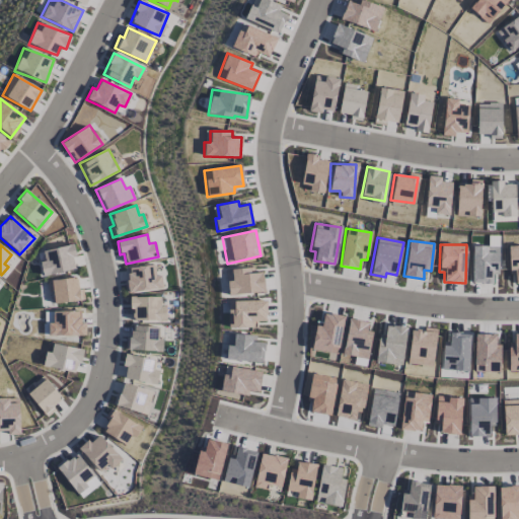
[(42,276),(76,270),(72,245),(43,250),(45,261),(40,262),(42,276)]
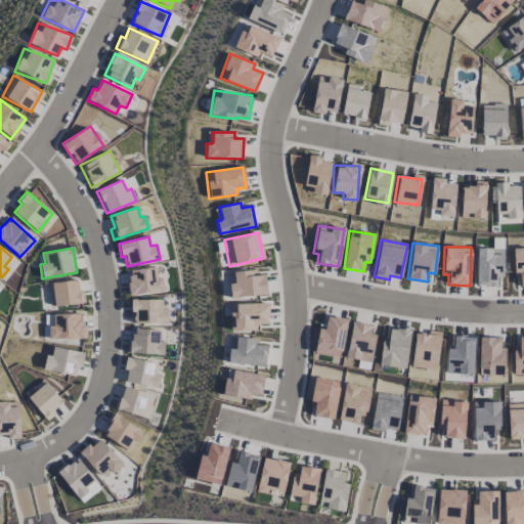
[(127,296),(164,291),(162,277),(157,278),(155,267),(128,271),(130,282),(125,284),(127,296)]
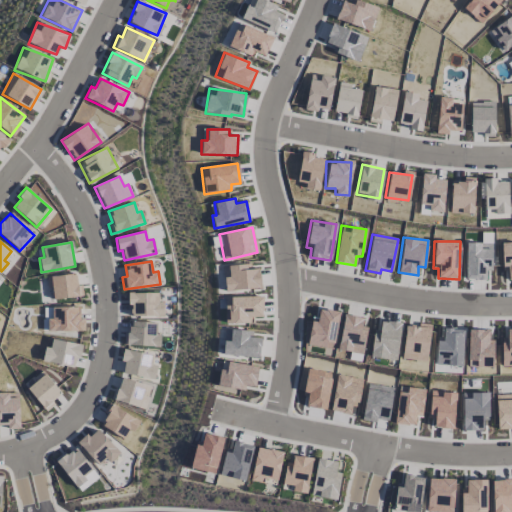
[(250,269),(249,263),(222,266),(225,291),(260,287),(258,268),(250,269)]
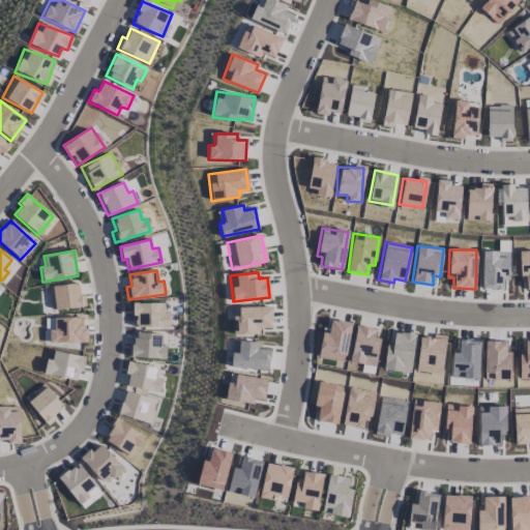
[(84,307),(84,295),(79,295),(79,285),(48,286),(49,299),(54,299),(54,310),(84,307)]
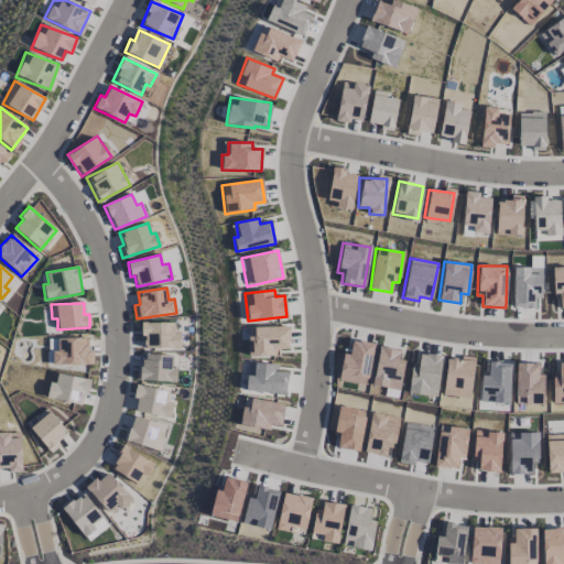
[(143,348),(180,347),(180,332),(174,333),(174,322),(142,323),(143,348)]
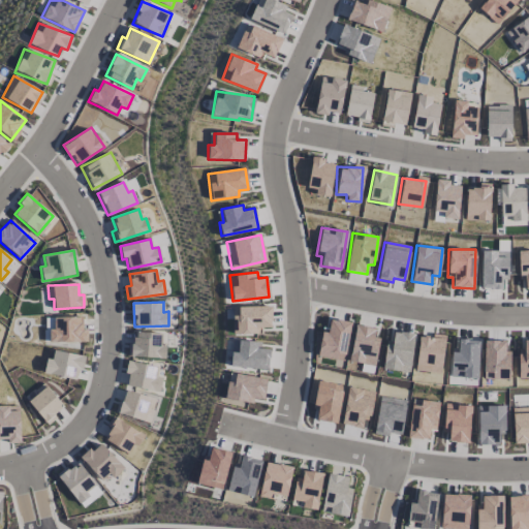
[(234,334),(260,334),(260,327),(271,327),(271,306),(232,307),(234,334)]
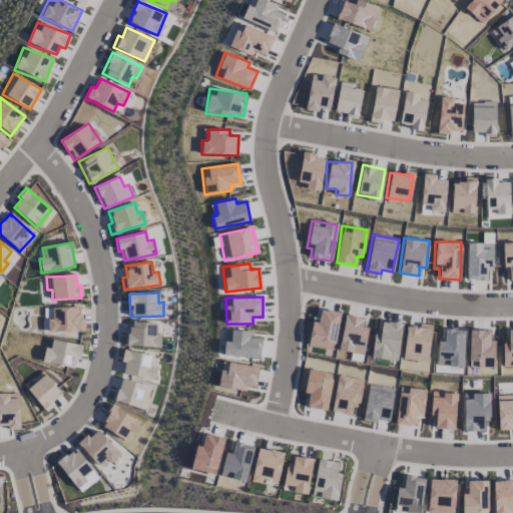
[(47,332),(84,332),(84,320),(79,320),(79,308),(52,308),(52,319),(47,319),(47,332)]
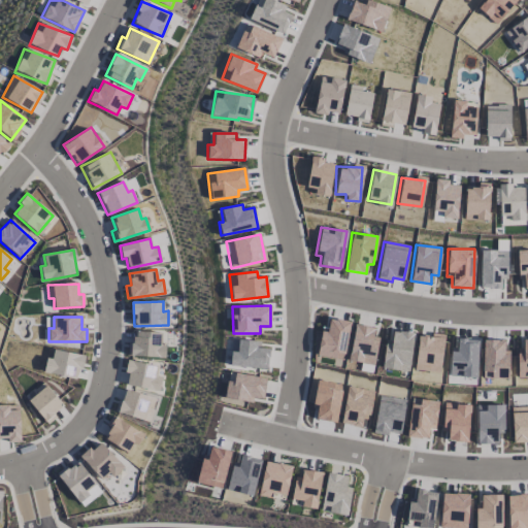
[(342,360),(350,322),(326,318),(319,355),(342,360)]
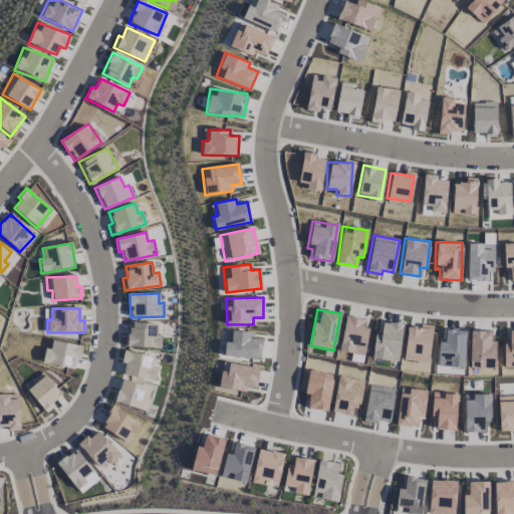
[(367,328),(362,327),(364,318),(344,316),(339,351),(363,354),(367,328)]
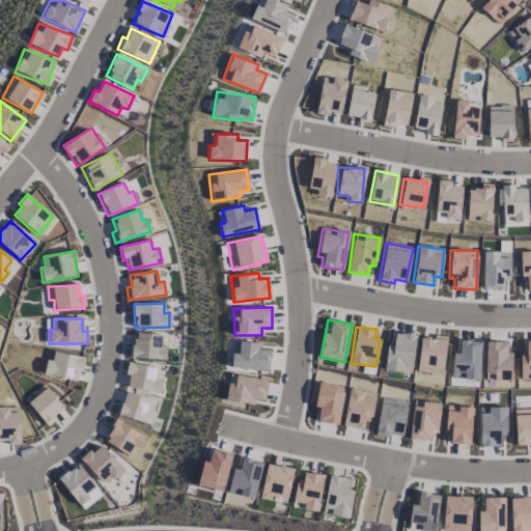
[(128,358),(165,359),(166,347),(161,346),(162,335),(134,334),(134,344),(129,344),(128,358)]
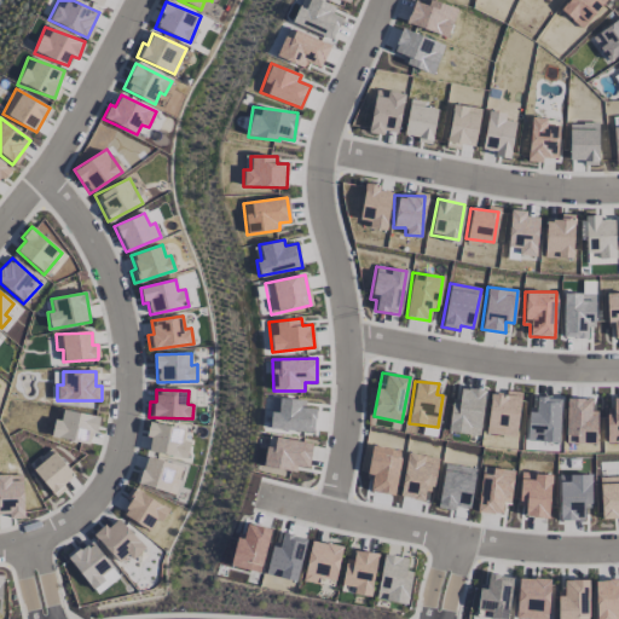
[(480,434),(481,389),(460,389),(460,399),(450,399),(449,433),(480,434)]
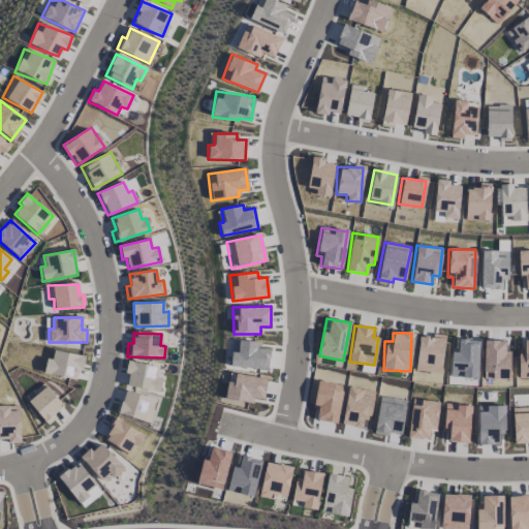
[(415,371),(441,372),(443,337),(433,336),(432,338),(417,336),(415,371)]
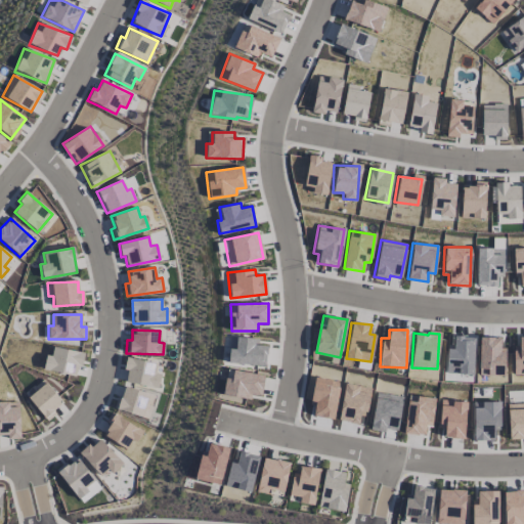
[(445,374),(472,375),(473,337),(453,336),(452,349),(446,348),(445,374)]
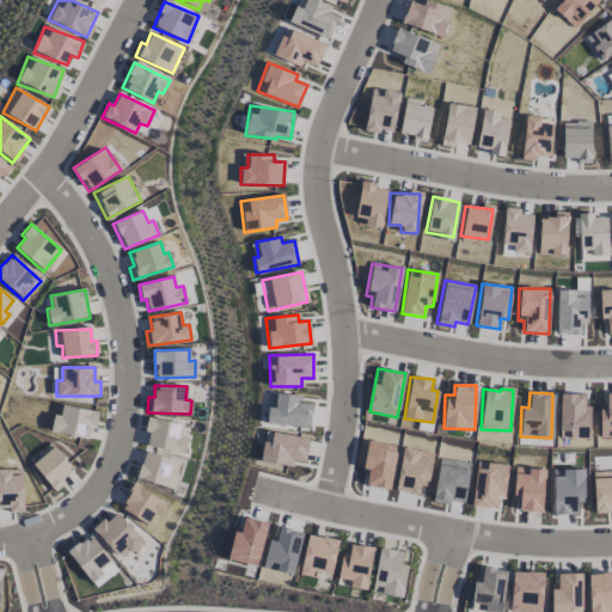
[(300,395),(268,393),(267,424),(310,427),(311,404),(300,403),(300,395)]
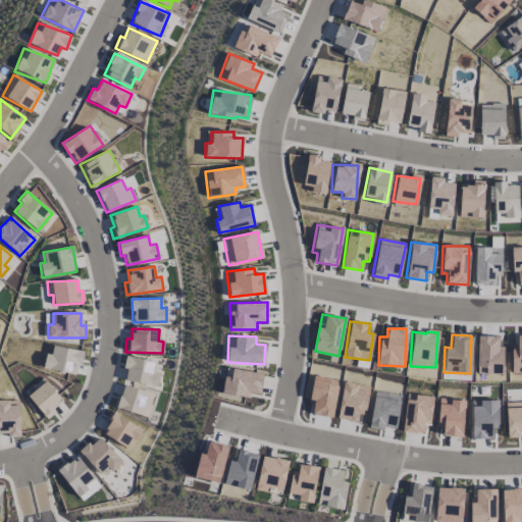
[(84,352),(53,345),(50,355),(46,353),(43,367),(74,375),(76,363),(81,364),(84,352)]
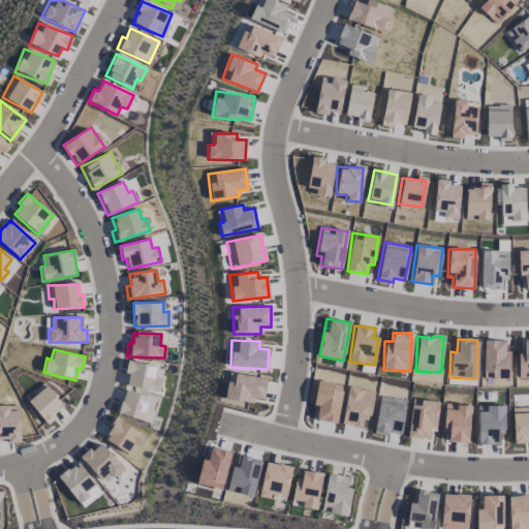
[(159,392),(162,377),(156,376),(158,367),(126,361),(124,374),(128,375),(126,386),(159,392)]
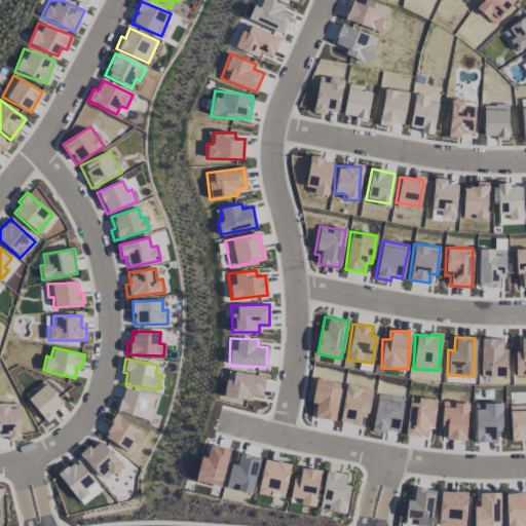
[(264,376),(233,373),(232,380),(225,379),(223,398),(251,401),(252,396),(262,398),(264,376)]
